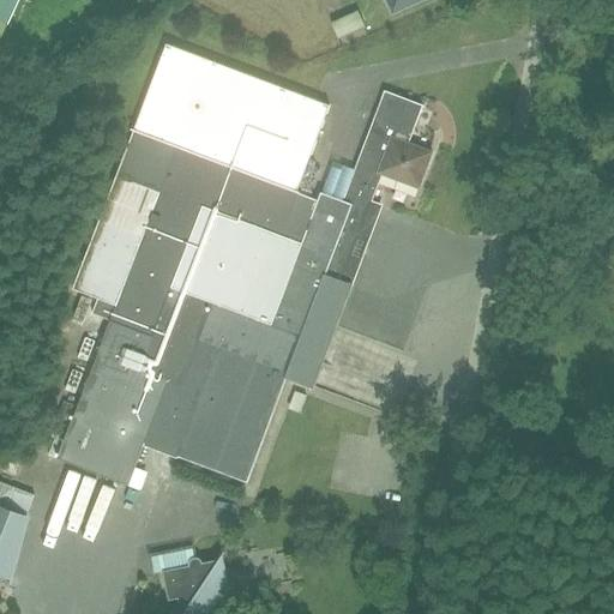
[(0,0),(0,13),(8,18),(16,0),(0,0)]
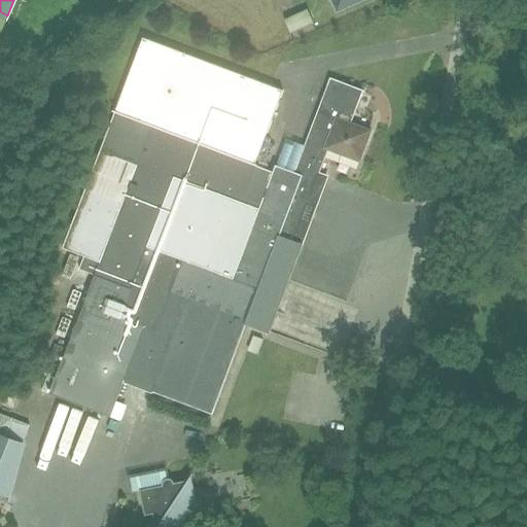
[(334,0),(338,9),(359,0),(334,0)]
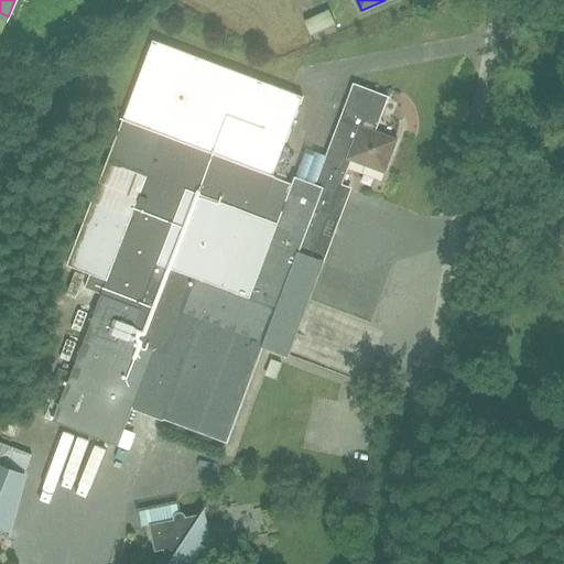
[(312,24),(317,38),(342,28),(336,14),(312,24)]
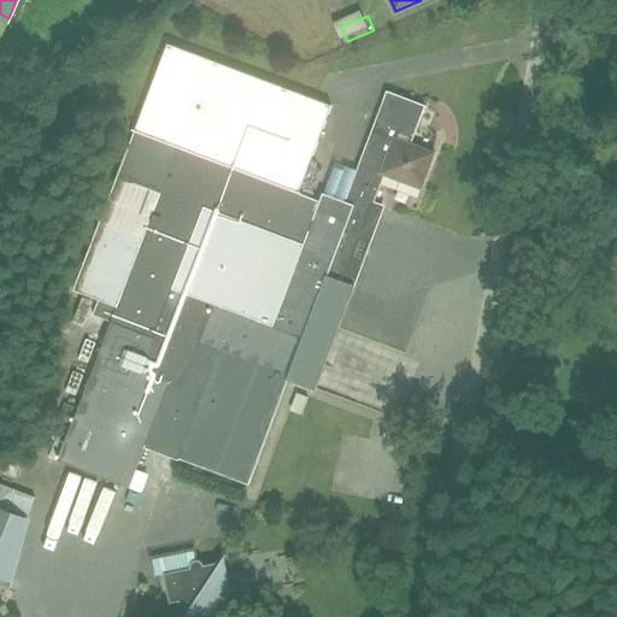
[(374,206),(385,176),(422,191),(435,154),(411,145),(425,107),(387,92),(345,204),(323,195),(321,203),(301,195),(301,194),(299,193),(331,107),(330,106),(168,46),(135,133),(131,131),(131,133),(134,134),(75,293),(117,309),(99,357),(75,421),(59,464),(129,489),(145,450),(178,462),(180,460),(248,486),(288,380),(315,389),(382,210),(374,206)]
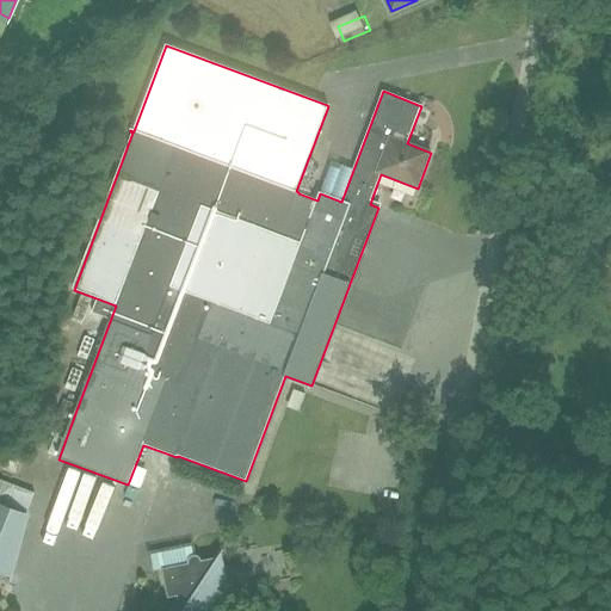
[(79,322),(88,327),(99,301),(88,297),(79,322)]
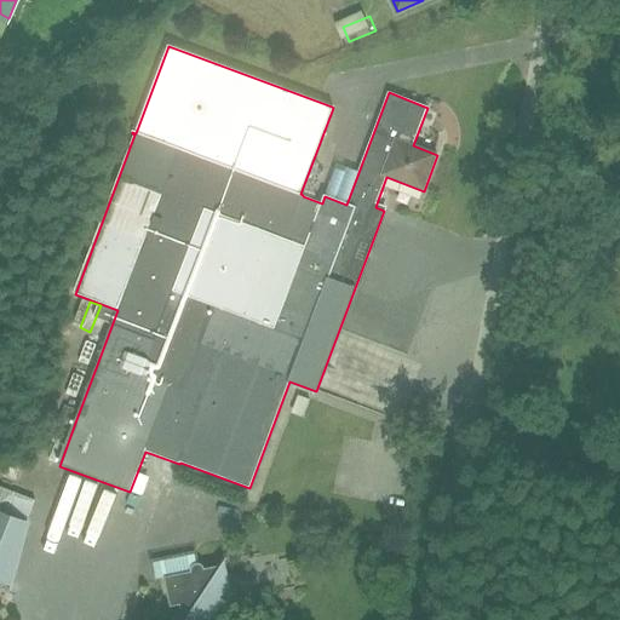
[(142,474),(133,494),(149,500),(158,480),(142,474)]
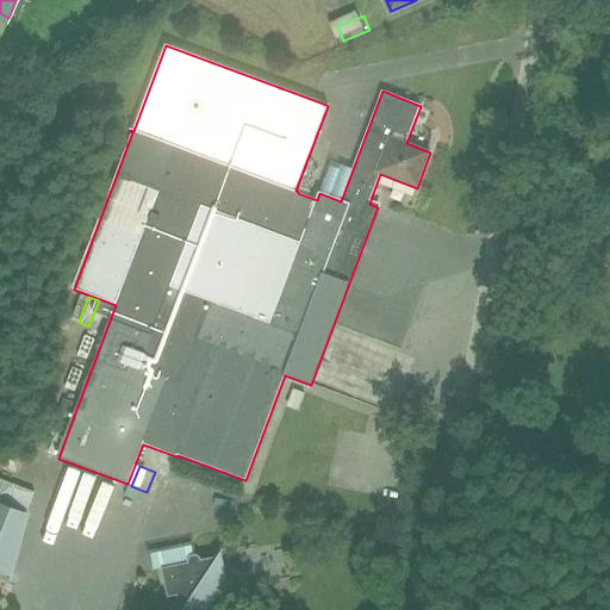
[(0,570),(1,571),(8,551),(12,552),(26,514),(0,503),(0,570)]
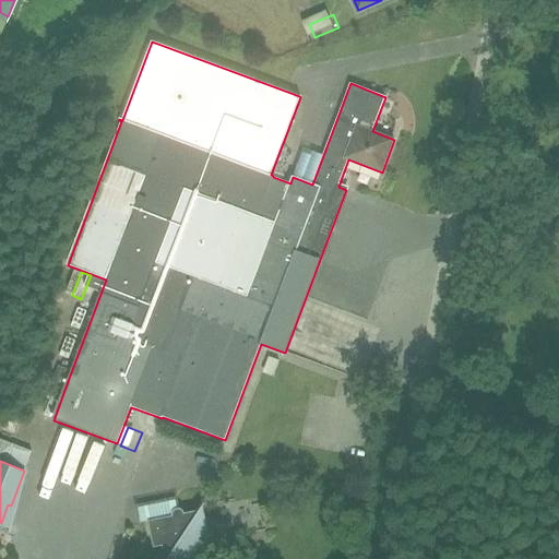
[(47,477),(99,486),(102,473),(49,464),(47,477)]
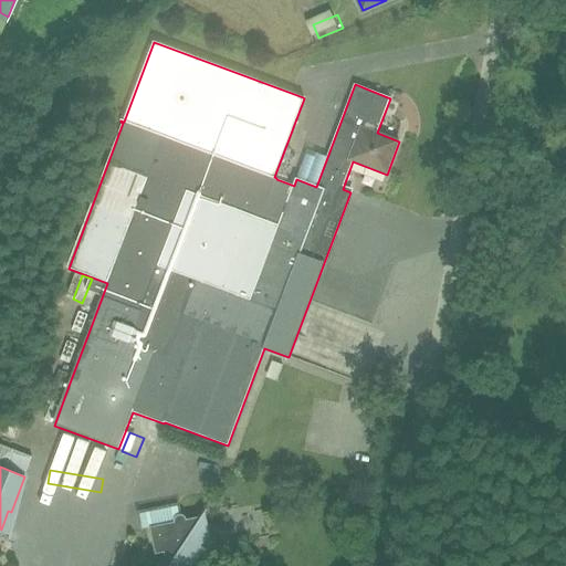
[(184,516),(181,515),(149,522),(156,555),(165,553),(167,565),(195,565),(207,564),(212,556),(205,516),(187,521),(186,519),(185,517),(184,516)]
